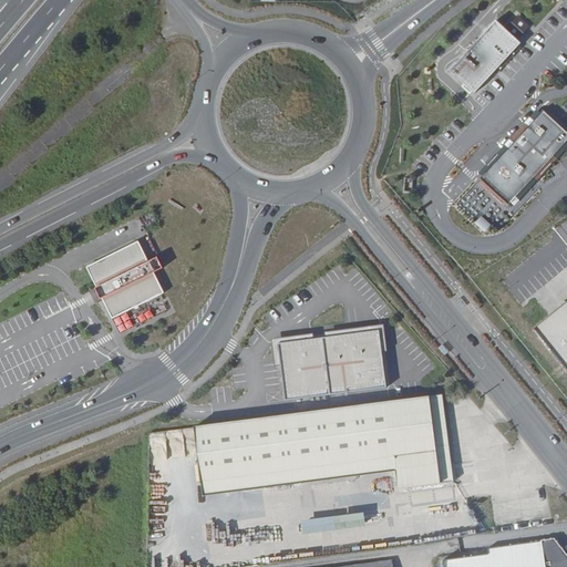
[(476,94),(523,43),(496,20),(450,71),(465,85),(464,88),(472,94),(473,92),(476,94)]
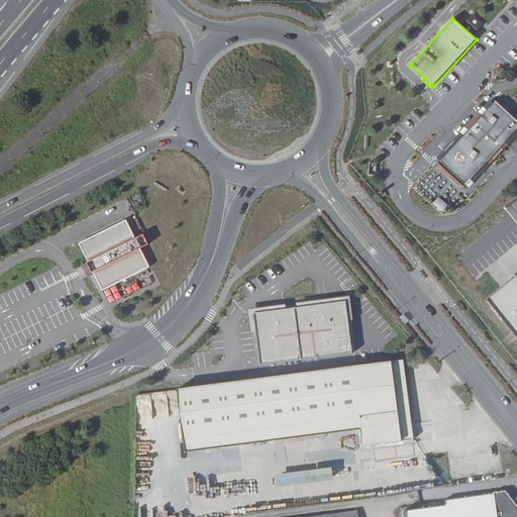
[(516,127),(516,119),(495,100),(487,109),(485,108),(481,112),(483,113),(470,127),(468,129),(466,127),(461,132),(464,135),(438,162),(464,186),(516,127)]
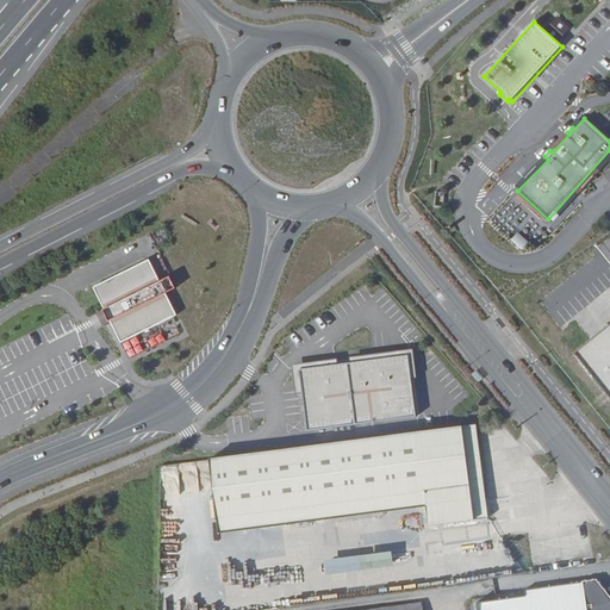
[(509,203),(496,219),(508,229),(521,211),(509,203)]
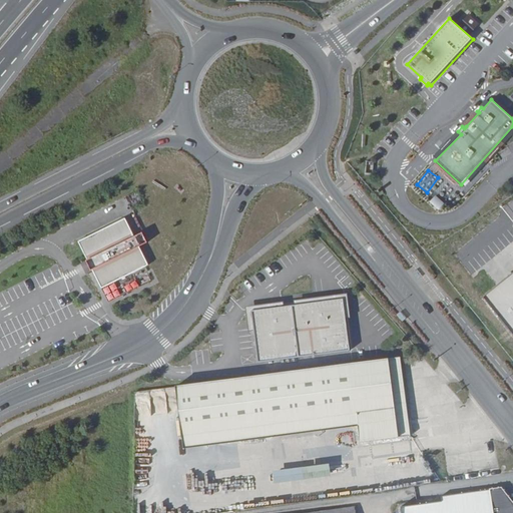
[(427,205),(438,215),(448,204),(437,194),(427,205)]
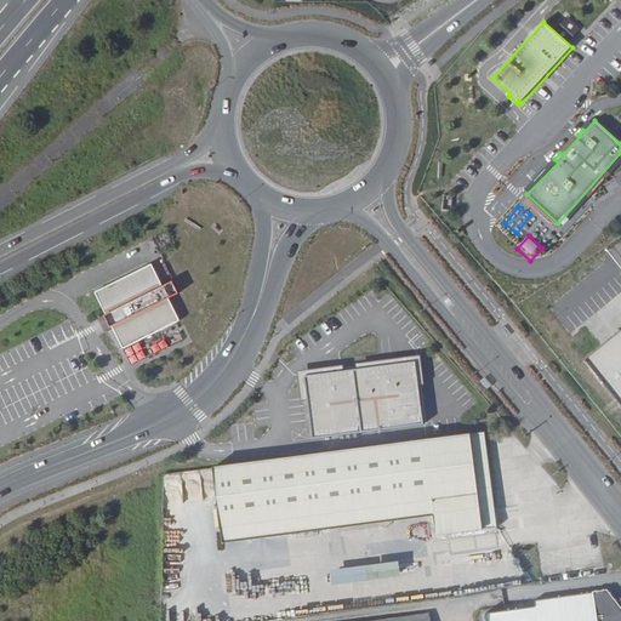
[(95,294),(109,323),(123,349),(181,322),(170,298),(178,295),(172,284),(164,289),(152,266),(95,294)]
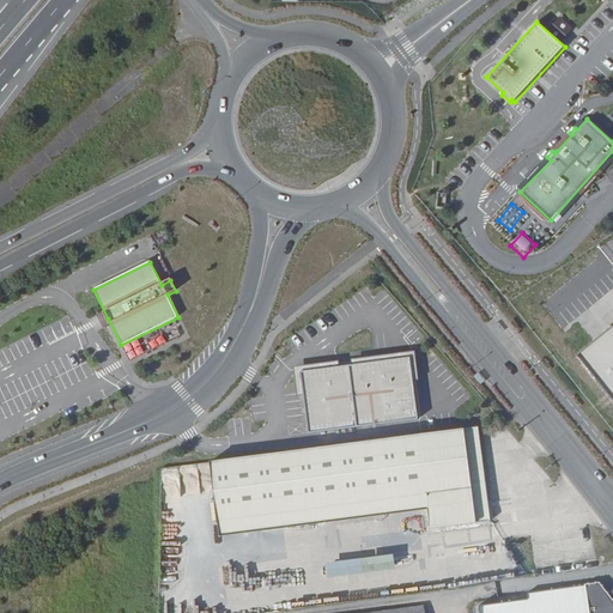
[(612,327),(578,356),(612,399),(612,327)]
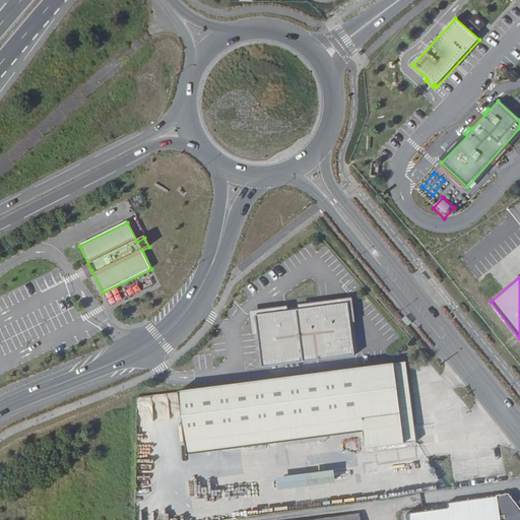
[(120,294),(127,290),(125,286),(106,294),(109,303),(121,299),(120,294)]
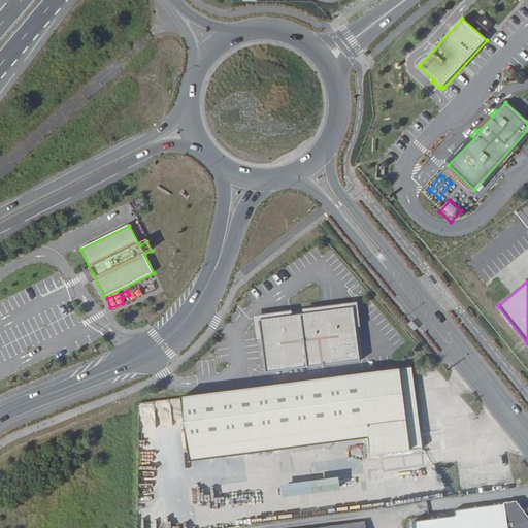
[(262,322),(269,375),(363,363),(357,309),(262,322)]
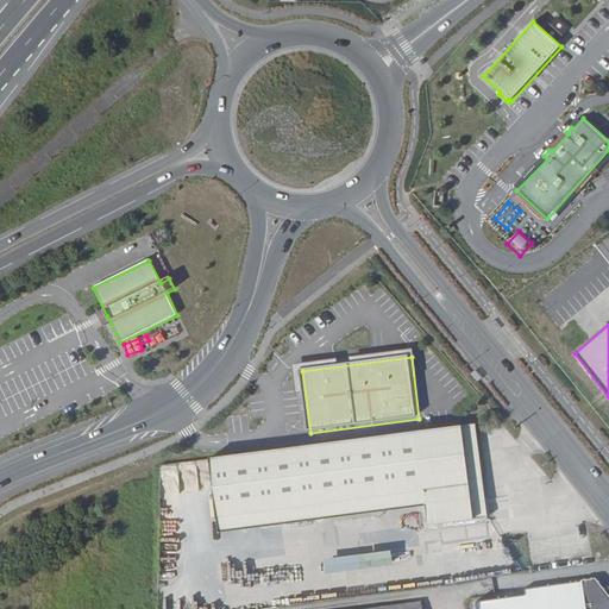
[(429,527),(489,519),(477,425),(208,459),(215,529),(427,503),(429,527)]
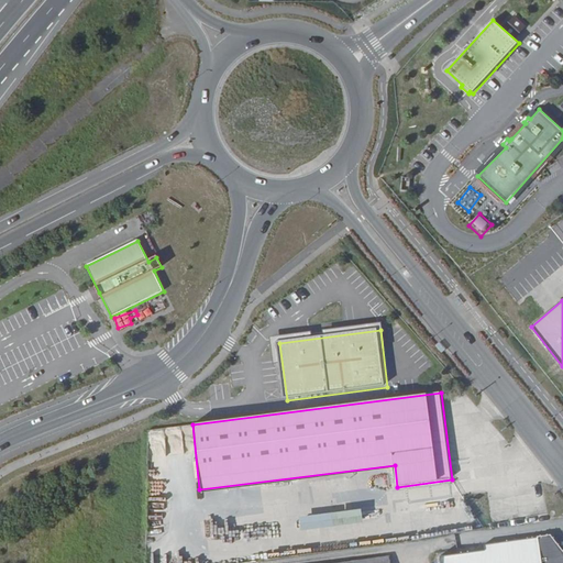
[(361,514),(297,519),(299,533),(362,528),(361,514)]
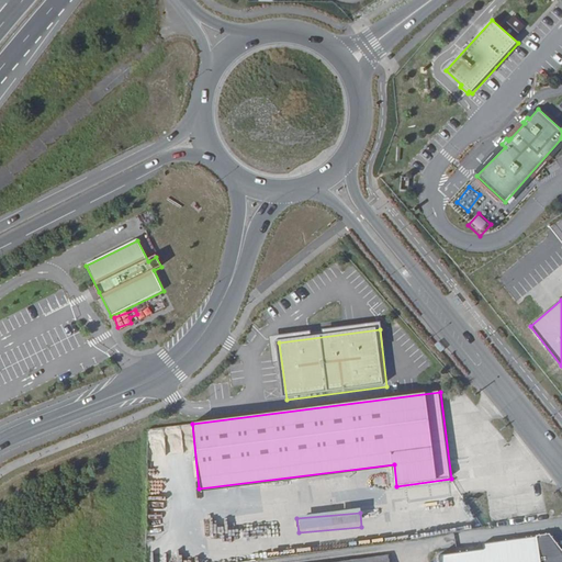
[(561,561),(561,550),(550,535),(484,544),(485,550),(438,557),(439,561),(561,561)]
